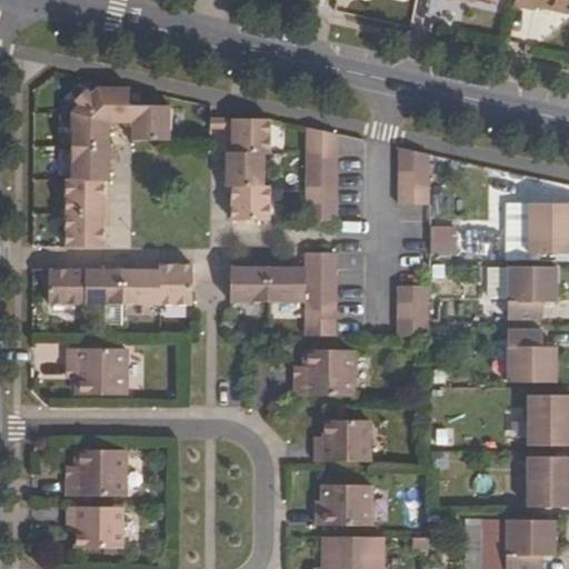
[(568,0),(515,0),(513,6),(531,9),(532,6),(568,13),(568,0)]
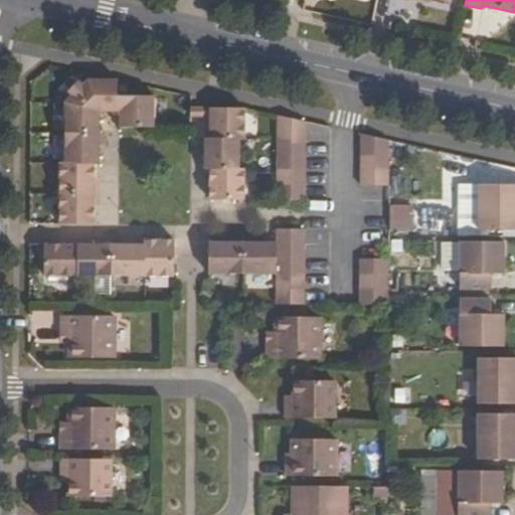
[(80,78),(69,89),(74,95),(86,84),(80,78)]
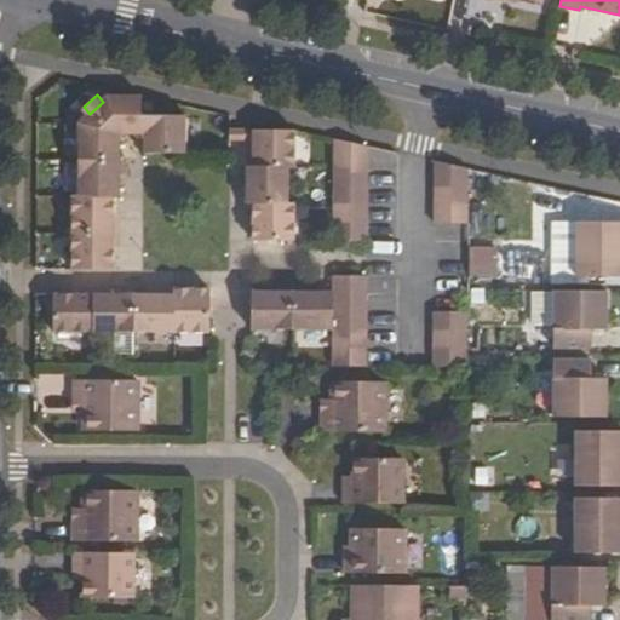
[(73,270),(114,270),(114,196),(120,196),(120,135),(145,135),(145,155),(187,155),(187,118),(142,118),(142,98),(107,98),(103,102),(90,114),(79,124),(79,196),(73,196),(73,270)]
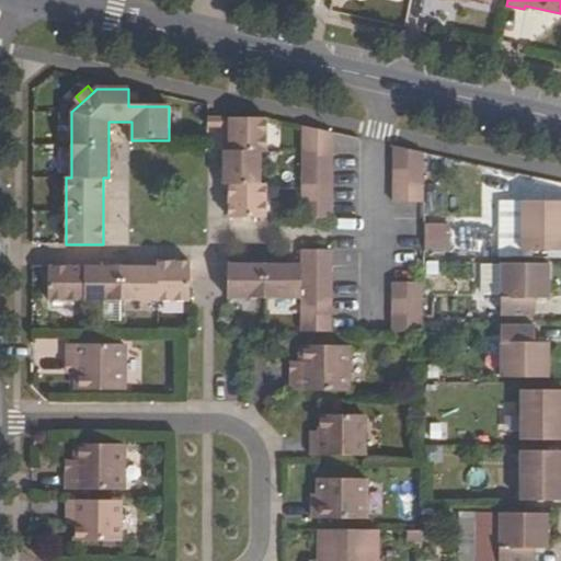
[(224,129),(222,152),(228,152),(228,119),(207,119),(207,129),(224,129)]
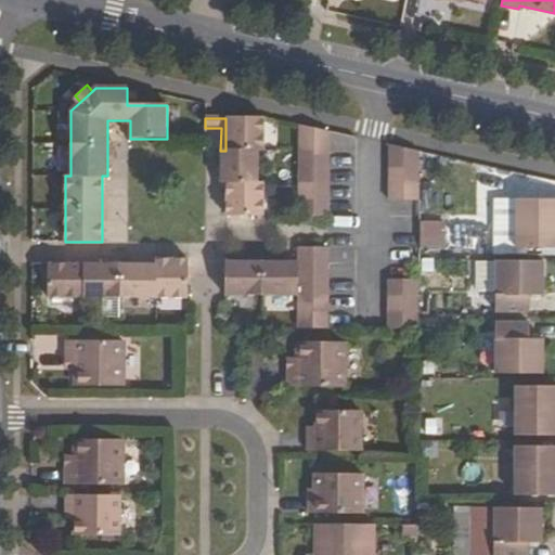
[(226,217),(262,217),(262,184),(257,184),(257,151),(263,151),(263,118),(226,118),(226,151),(220,151),(220,183),(226,183),(226,217)]
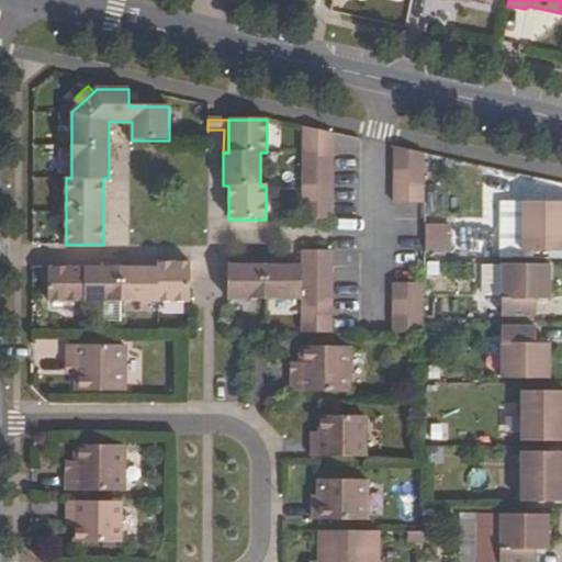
[(333,134),(302,126),(302,218),(332,218),(333,134)]
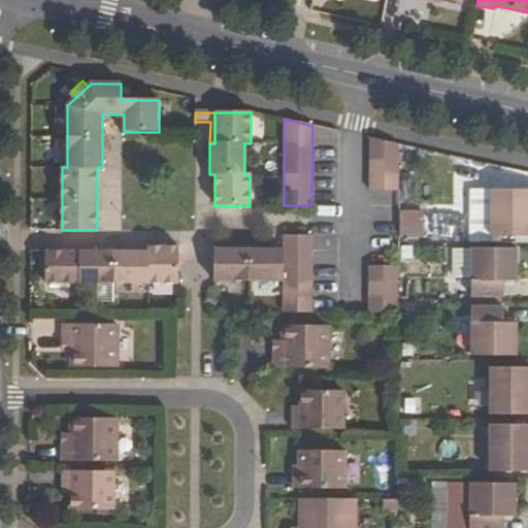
[(399,145),(369,139),(370,193),(399,193),(399,145)]
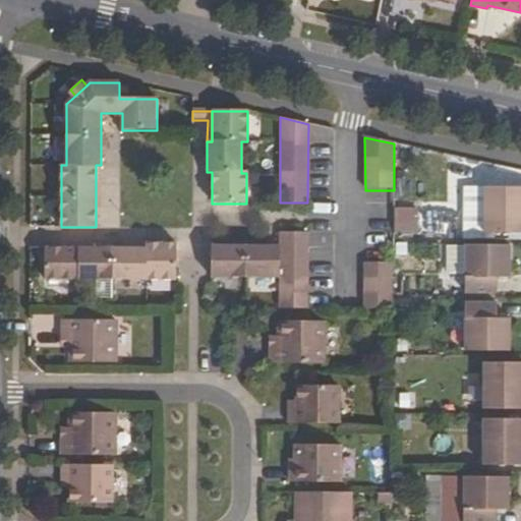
[(520,186),(484,187),(484,233),(520,232),(520,186)]
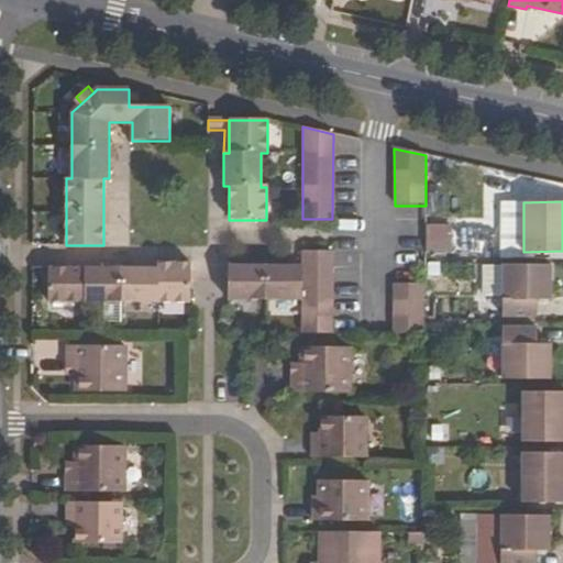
[(523,252),(523,202),(506,202),(506,252),(523,252)]
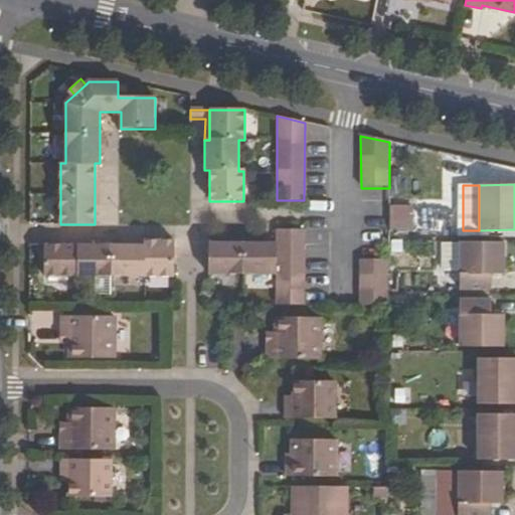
[(393,231),(413,232),(413,217),(393,216),(393,231)]
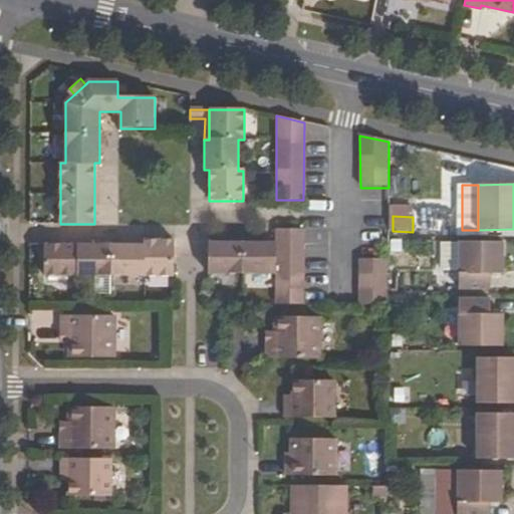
[(276,229),(276,243),(208,243),(208,274),(275,275),(275,304),(303,304),(304,230),(276,229)]
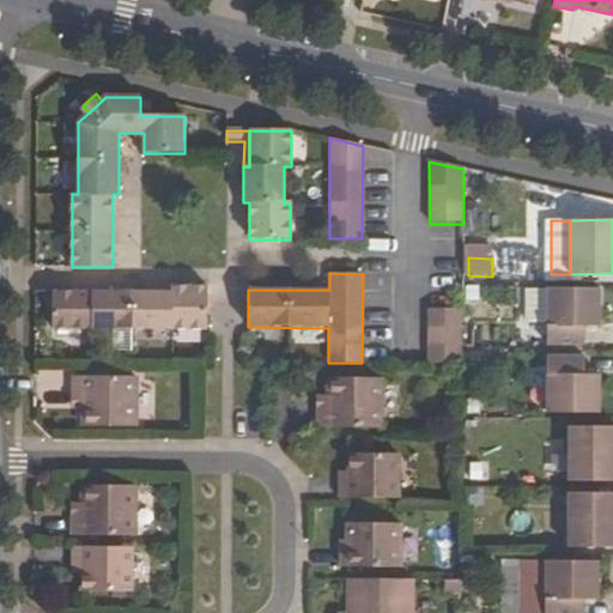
[(53,290),(52,328),(207,329),(207,286),(171,286),(171,292),(53,290)]
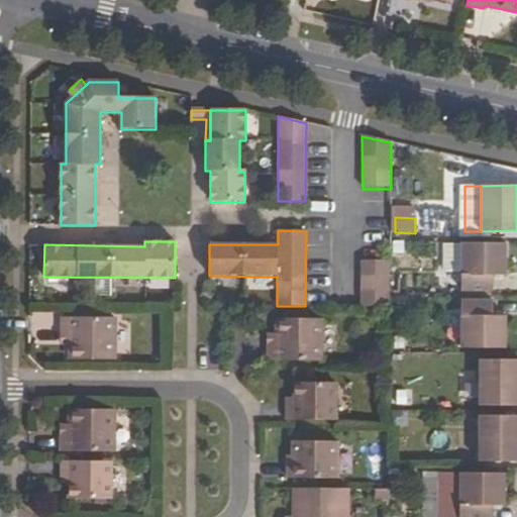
[(440,270),(454,270),(454,242),(441,241),(440,270)]
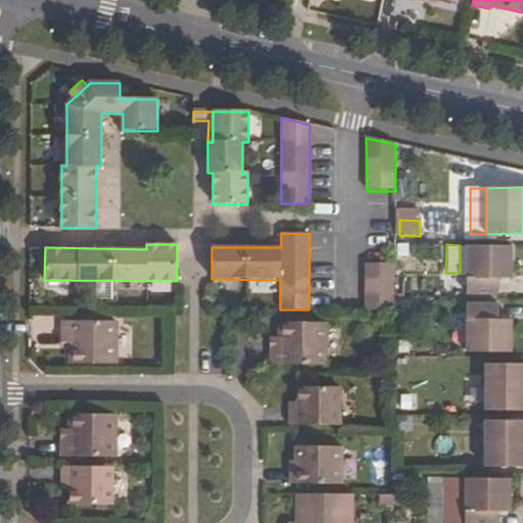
[(498,279),(512,279),(512,246),(467,245),(467,293),(497,294),(498,279)]
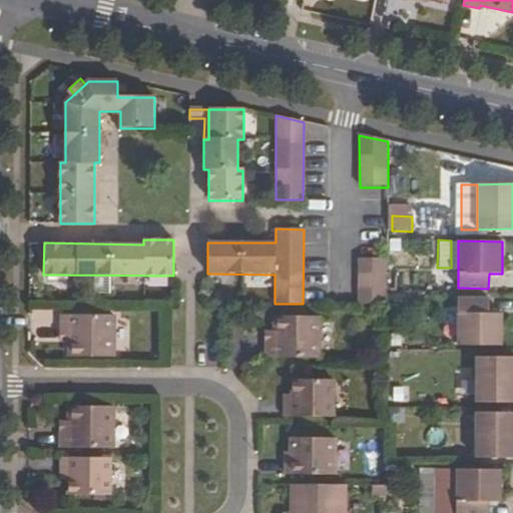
[(387,261),(359,261),(358,305),(387,305),(387,293),(387,290),(387,276),(387,261)]
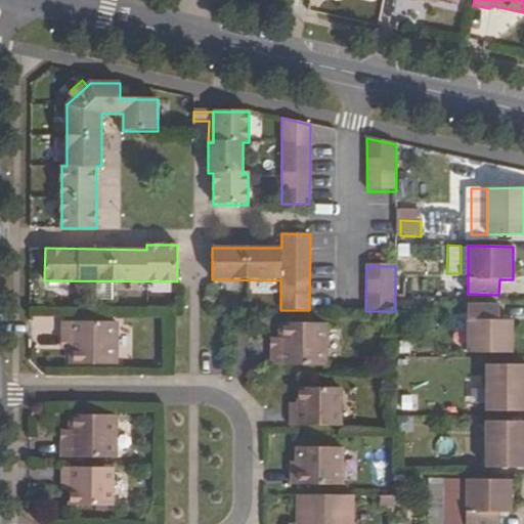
[(512,352),(512,320),(498,320),(498,305),(467,304),(467,353),(512,352)]
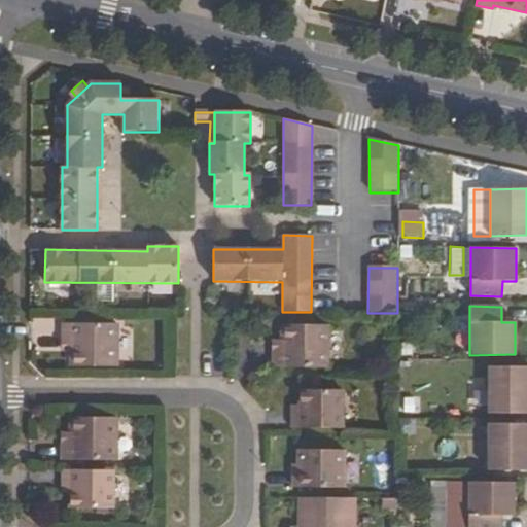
[(36,338),(55,337),(55,318),(35,318),(36,338)]
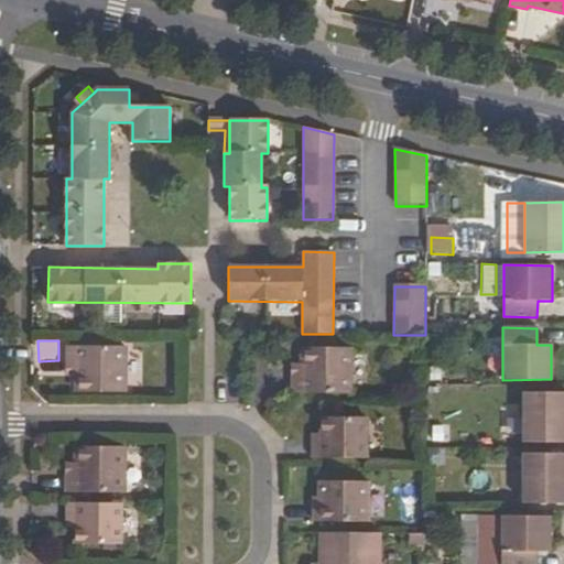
[(76,391),(125,392),(125,347),(66,346),(66,362),(76,362),(76,375),(76,391)]
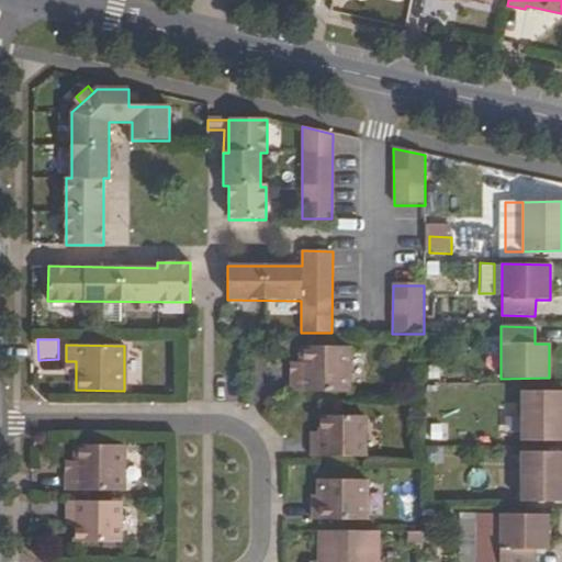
[(291,392),(348,392),(348,347),(301,346),(301,363),(301,375),(291,375),(291,392)]
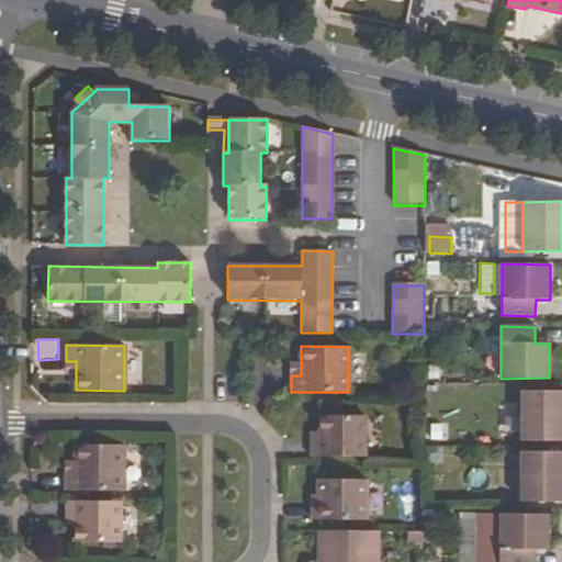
[(66,361),(66,373),(76,373),(76,361),(66,361)]
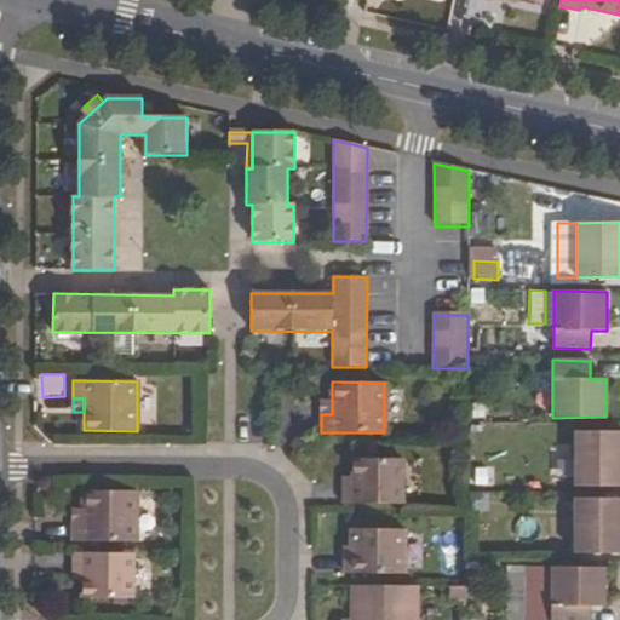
[(332,401),(321,401),(321,414),(332,414),(332,401)]
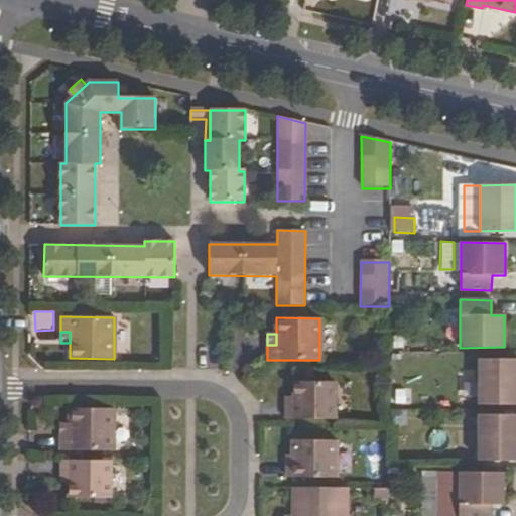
[(478,405),(515,404),(515,359),(479,359),(478,405)]
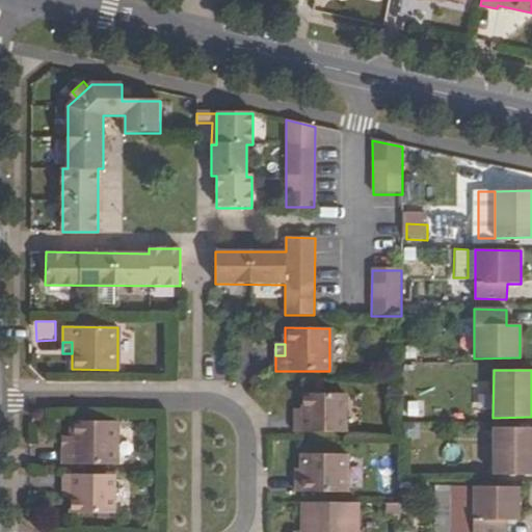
[(293,432),(345,432),(345,394),(303,394),(303,418),(293,418),(293,432)]
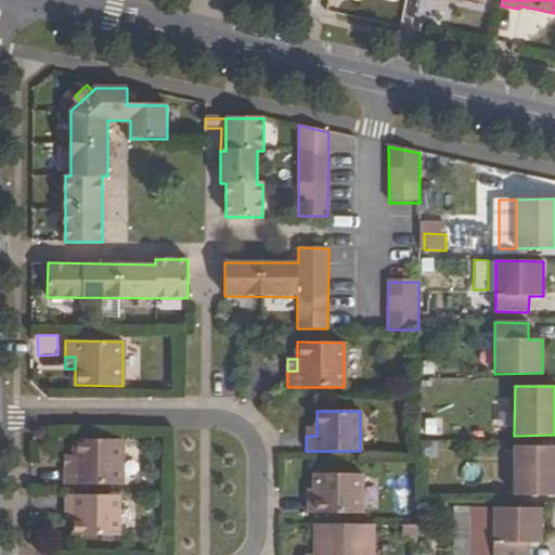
[(75,456),(74,468),(65,468),(65,485),(121,485),(121,440),(75,439),(75,456)]
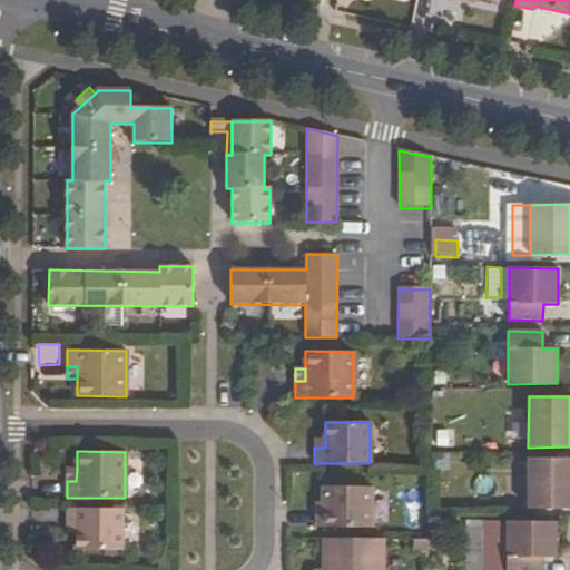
[(569,509),(569,458),(528,459),(528,509),(569,509)]
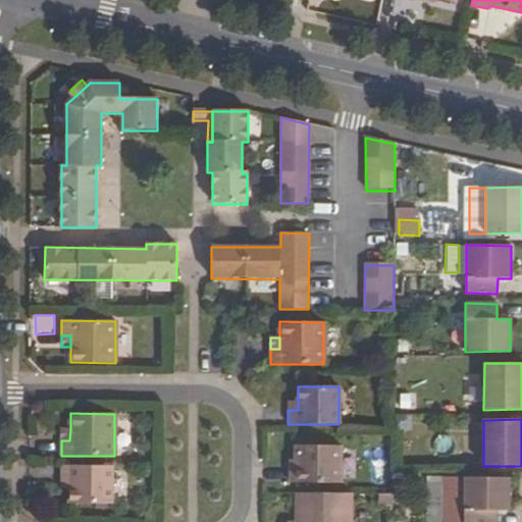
[(70,429),(61,429),(61,440),(69,440),(70,429)]
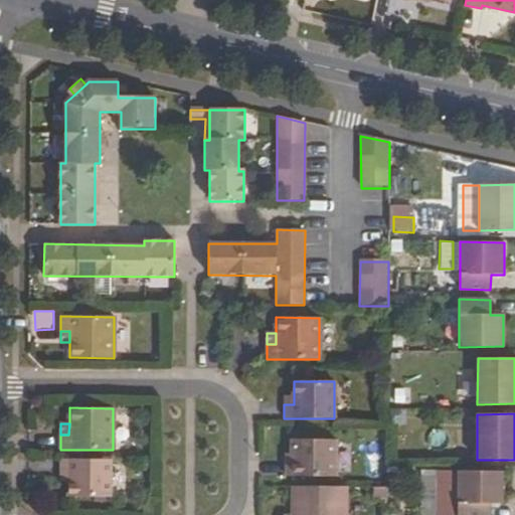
[(287,476),(336,477),(336,440),(292,440),(291,454),(291,461),(287,461),(287,476)]
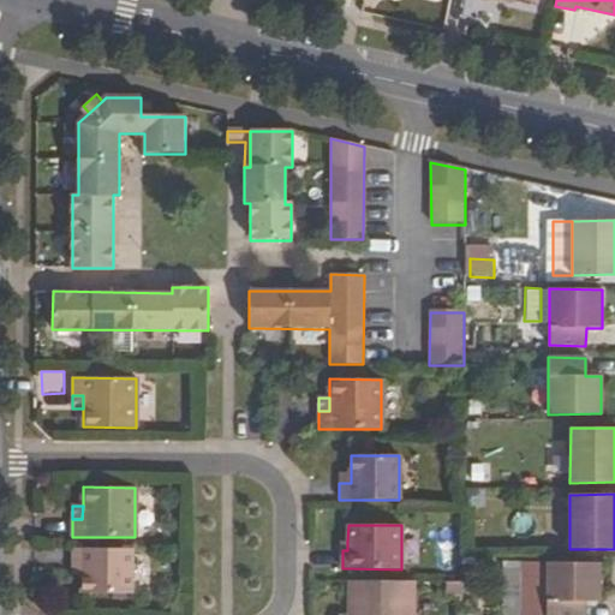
[(434,550),(452,556),(459,536),(441,530),(434,550)]
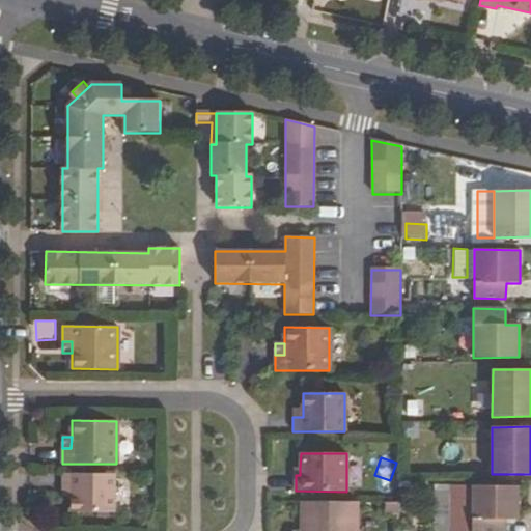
[(113,474),(62,474),(61,490),(71,490),(71,496),(71,512),(113,512),(113,474)]
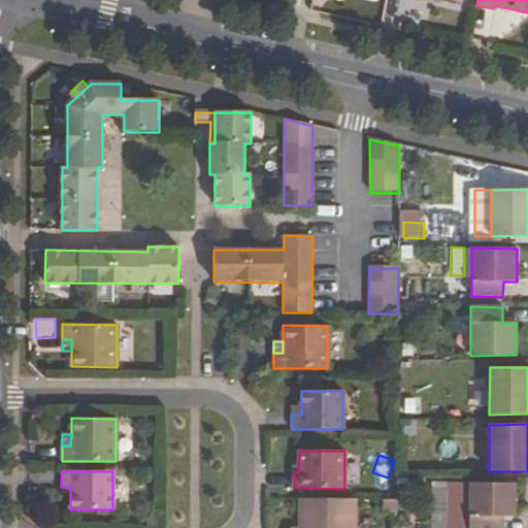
[(501,527),(501,517),(515,517),(515,484),(470,484),(469,527),(501,527)]
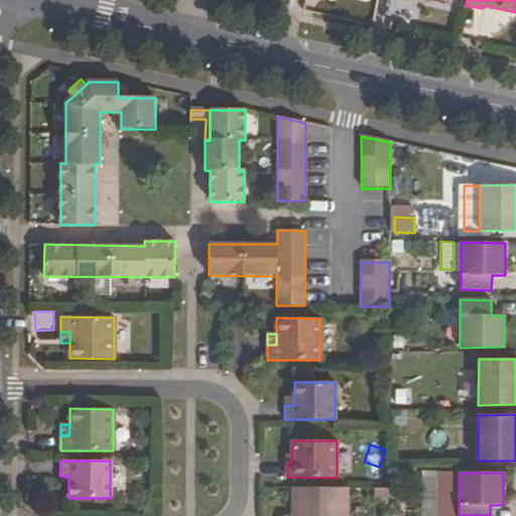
[(292,488),(292,515),(346,515),(346,488),(292,488)]
